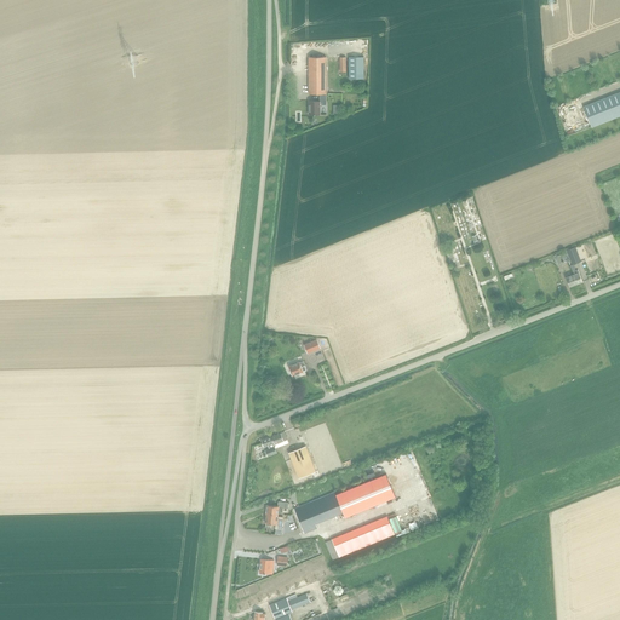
[(326,57),(322,57),(309,57),(309,93),(320,93),(326,93),(326,57)]
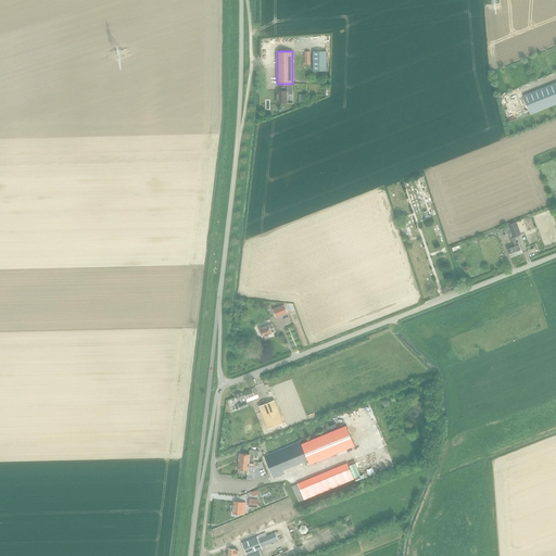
[(326,51),(313,51),(313,71),(326,71),(326,51)]
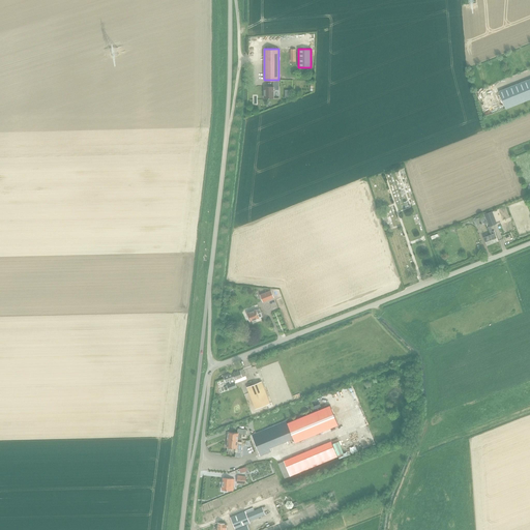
[(529,78),(498,91),(505,109),(529,98),(529,78)]
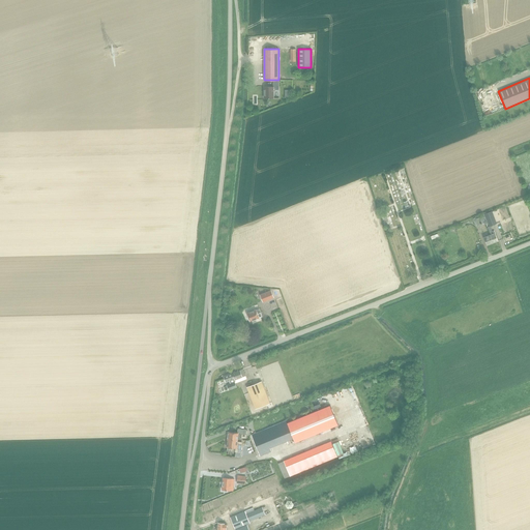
[(278,89),(278,80),(273,80),(273,87),(264,87),(264,98),(273,98),(273,89),(278,89)]
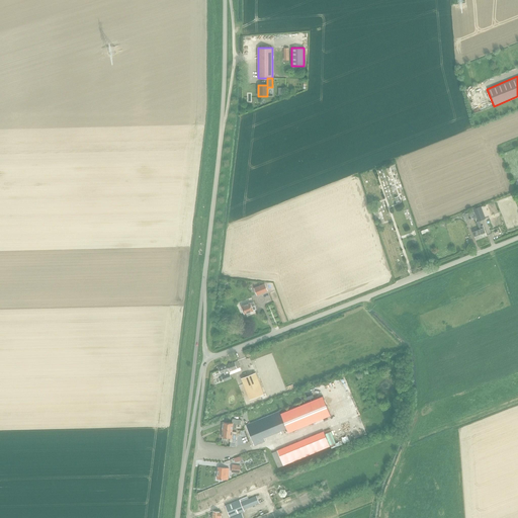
[(481,206),(473,209),(478,221),(485,219),(481,206)]
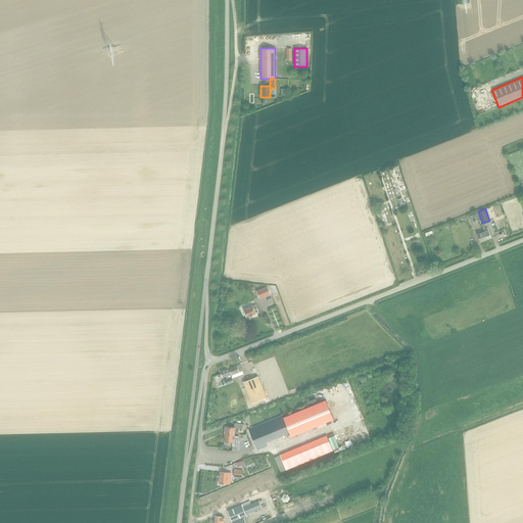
[(486,240),(483,231),(477,234),(480,242),(486,240)]
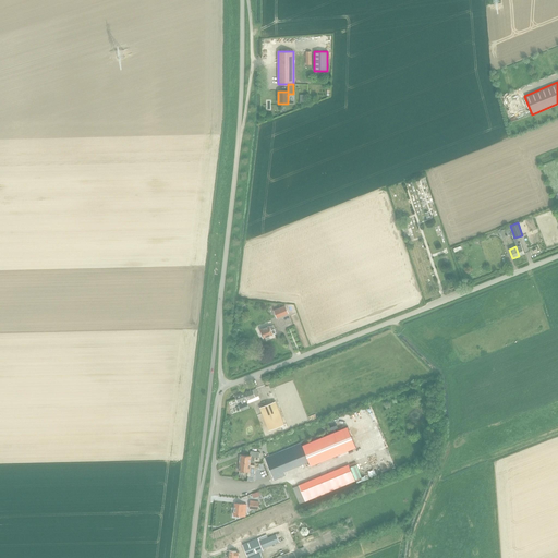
[(286,305),(274,310),(277,317),(289,314),(286,305)]
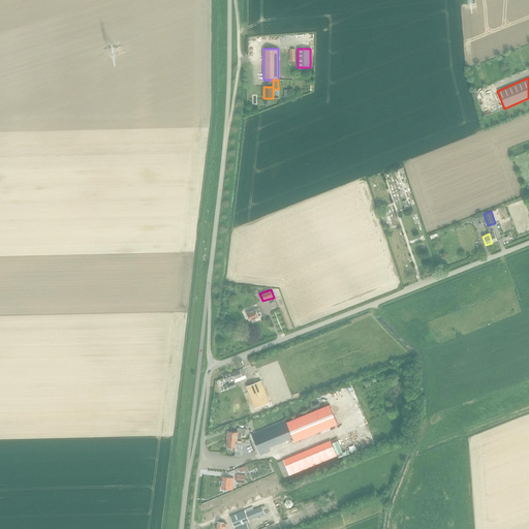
[(255,309),(246,312),(249,320),(258,316),(260,315),(259,311),(260,311),(258,308),(255,309)]
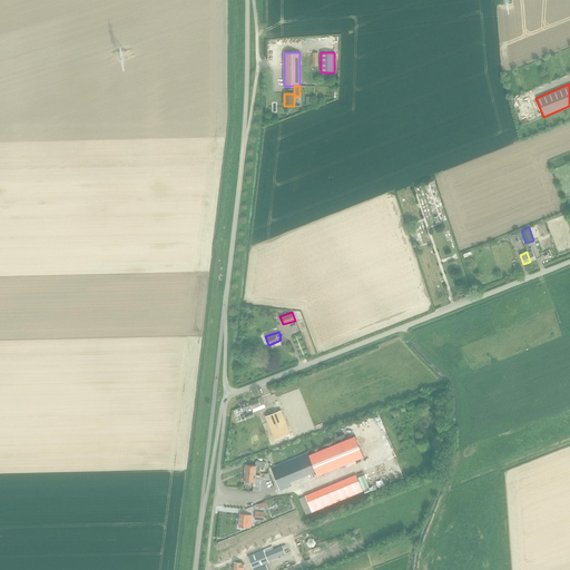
[(254,410),(253,409),(264,404),(262,396),(241,404),(243,410),(247,409),(248,412),(244,414),(246,420),(254,416),(253,411),(254,410)]
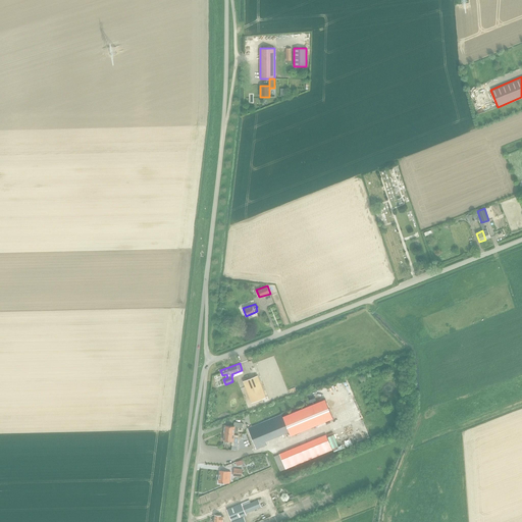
[(258,375),(243,381),(251,403),(266,397),(258,375)]
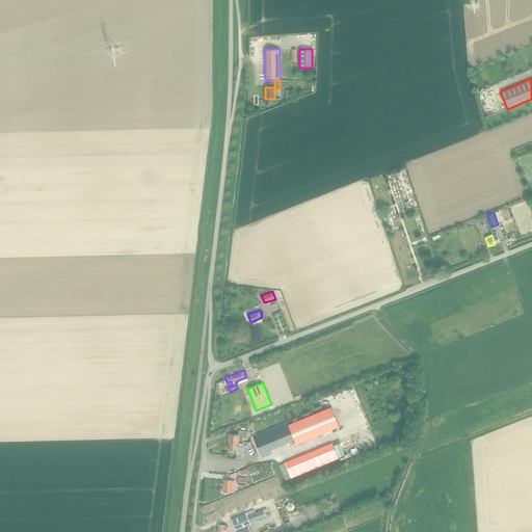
[(286,423),(253,436),(261,457),(268,454),(272,452),(271,449),(293,440),(292,437),(293,437),(295,444),(340,426),(331,406),(288,424),(290,429),(289,430),(286,423)]
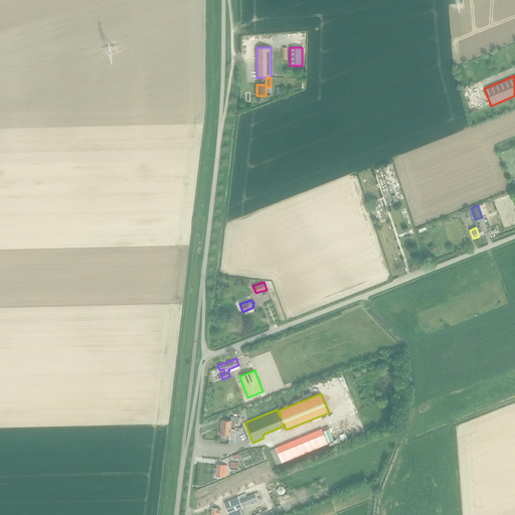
[(239,422),(239,417),(231,416),(230,420),(221,419),(221,420),(220,420),(220,423),(221,423),(221,426),(230,427),(230,425),(233,425),(233,421),(239,422)]
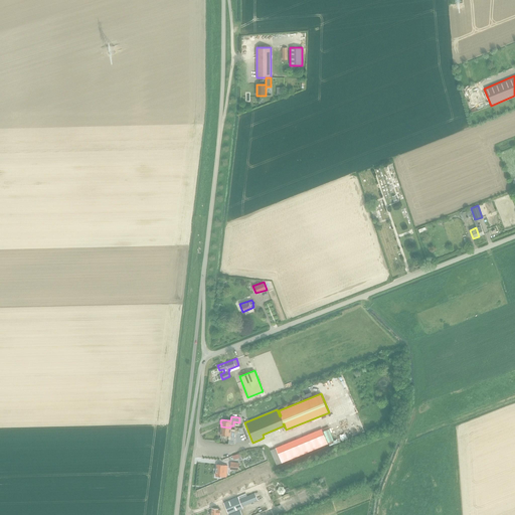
[(230,430),(230,427),(221,426),(220,430),(219,430),(219,433),(220,433),(220,435),(228,436),(228,439),(234,440),(235,430),(230,430)]
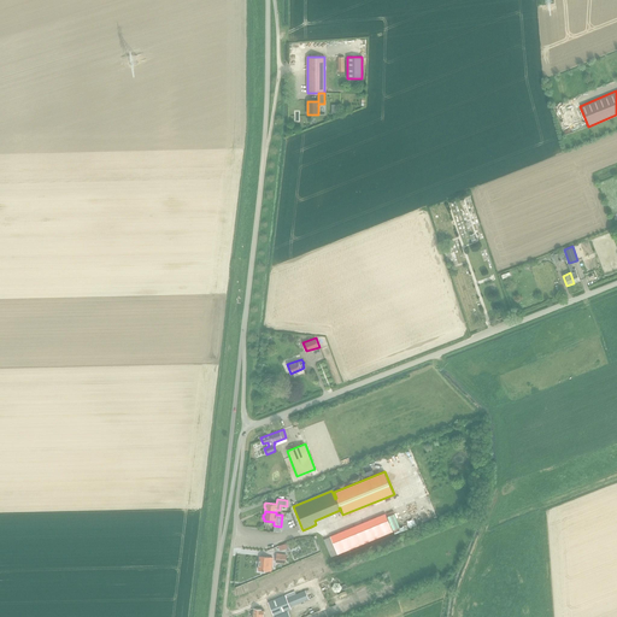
[(338,554),(393,532),(386,513),(330,536),(338,554)]
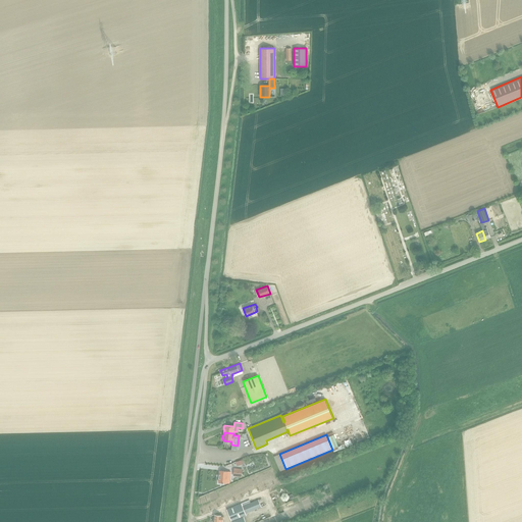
[(230,471),(220,470),(218,481),(229,482),(230,471)]
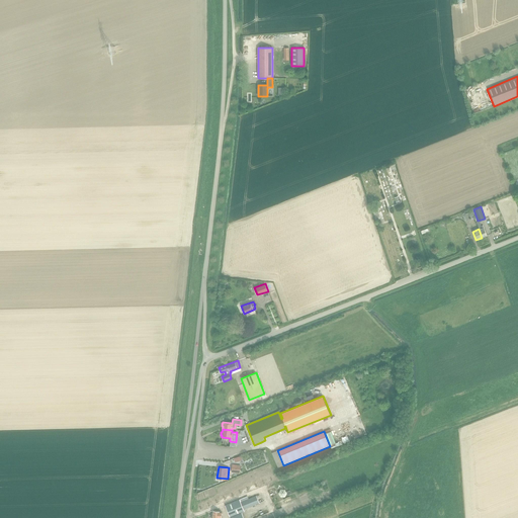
[(286,494),(286,492),(286,491),(285,491),(285,490),(284,489),(282,488),(280,488),(279,488),(278,488),(277,489),(276,490),(276,491),(275,492),(275,494),(275,495),(275,496),(276,497),(278,499),(280,499),(281,499),(283,499),(284,498),(286,496),(286,494)]
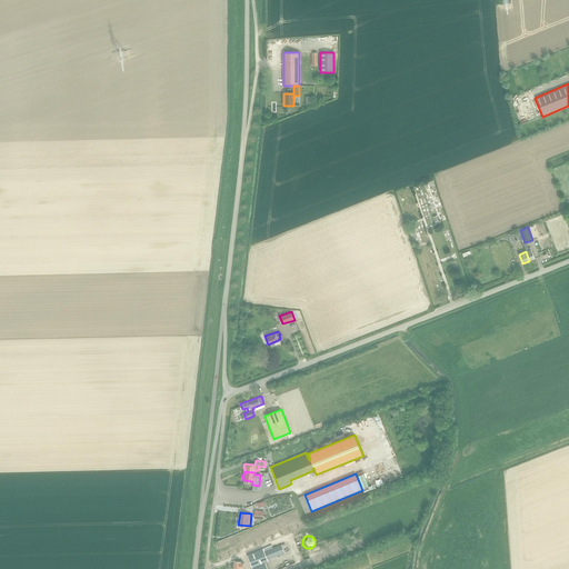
[(285,552),(281,545),(272,548),(271,548),(270,546),(247,555),(252,568),(266,562),(268,561),(268,559),(285,552)]
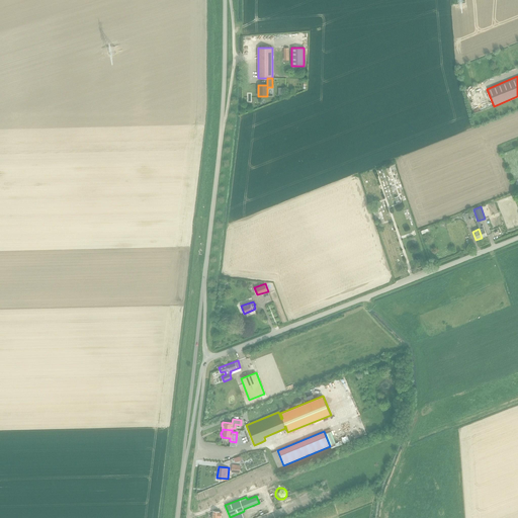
[(220,510),(213,509),(211,517),(221,517),(222,511),(220,511),(220,510)]
